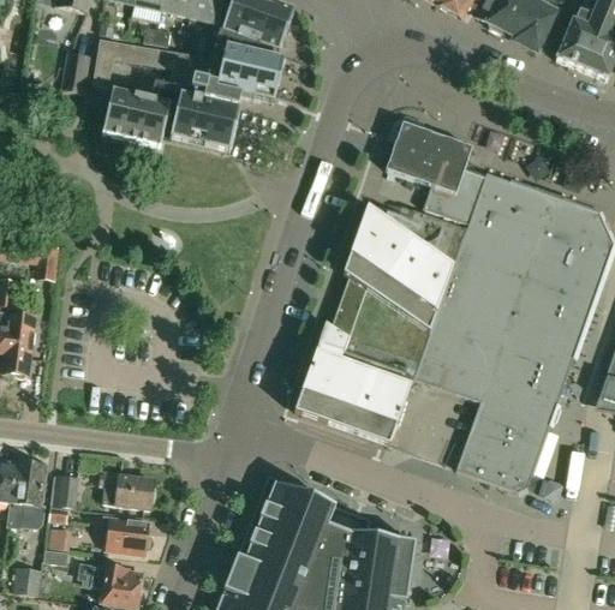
[(35,0),(35,1),(53,5),(53,7),(71,13),(84,17),(88,0),(35,0)]
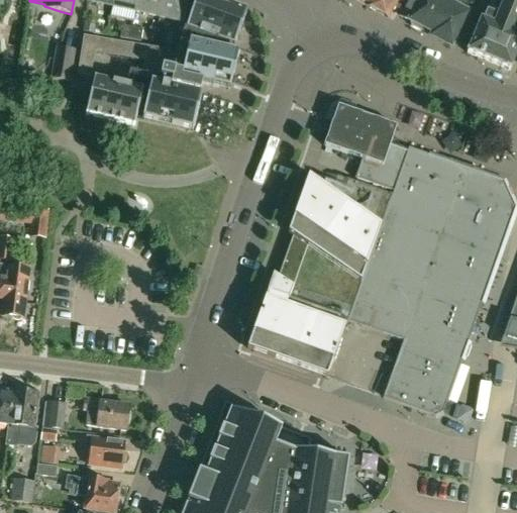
[(195,0),(191,11),(185,8),(182,19),(176,47),(86,34),(77,73),(90,76),(93,59),(95,50),(144,59),(141,72),(172,79),(170,84),(150,79),(141,116),(193,128),(201,91),(200,91),(202,81),(229,87),(238,49),(232,48),(233,43),(234,43),(247,8),(225,0),(195,0)]
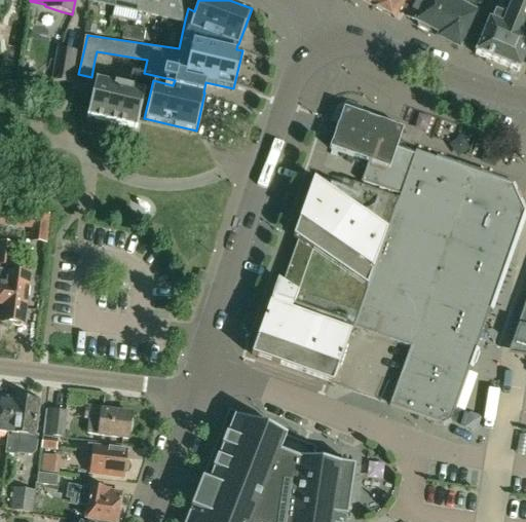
[(114,0),(114,3),(138,8),(139,0),(114,0)]
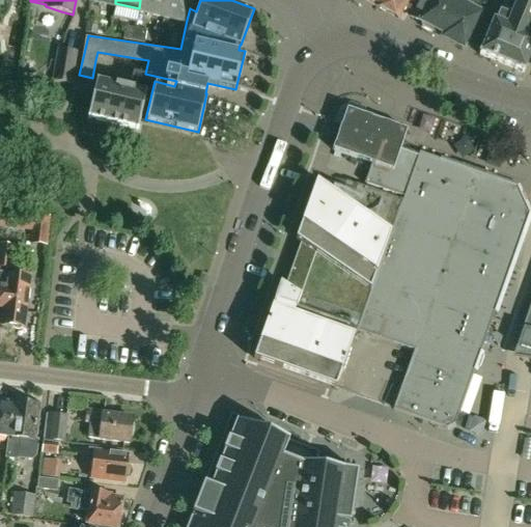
[(140,0),(139,8),(163,14),(165,0),(140,0)]
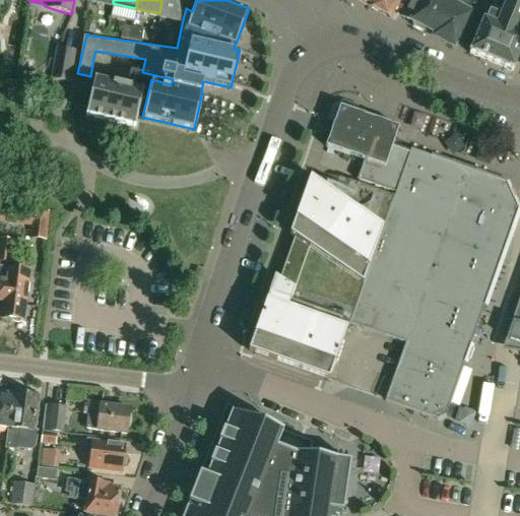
[(183,19),(186,8),(187,0),(161,0),(159,13),(183,19)]
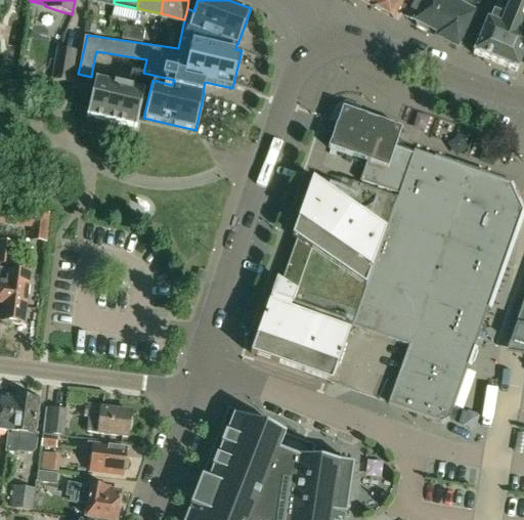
[(405,7),(408,0),(373,0),(373,1),(372,3),(393,15),(399,4),(405,7)]
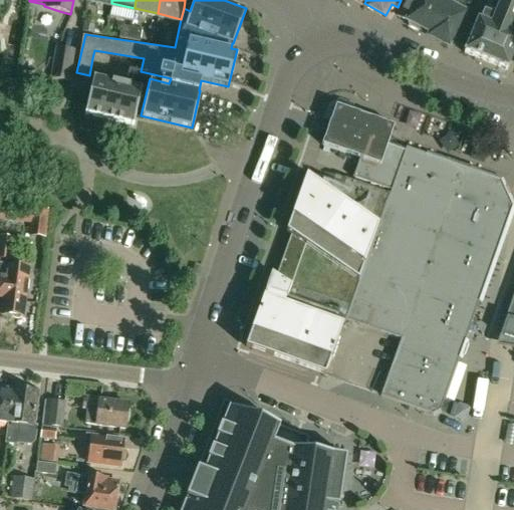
[(401,0),(398,7),(401,9),(399,14),(408,19),(408,20),(408,22),(409,23),(410,24),(417,28),(430,0),(401,0)]
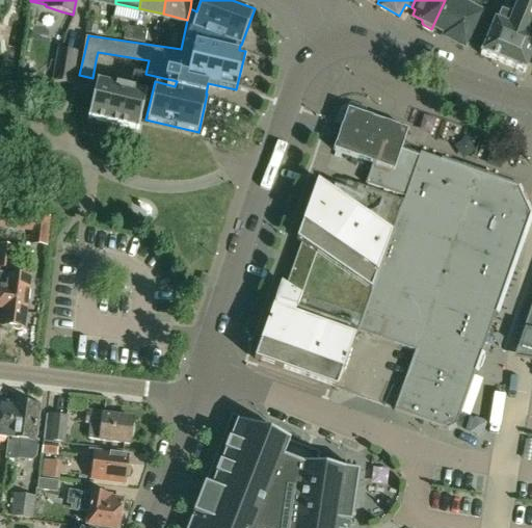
[(479,10),(483,0),(445,0),(431,29),(463,46),(480,10),(479,10)]
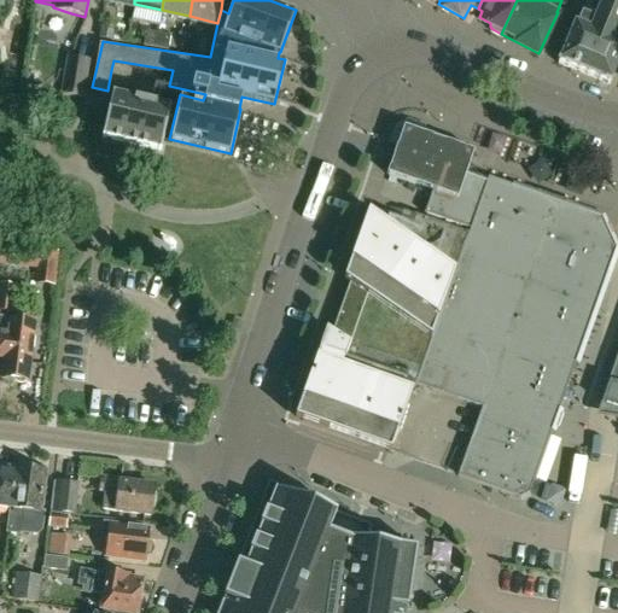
[(584,0),(576,22),(573,22),(558,60),(608,81),(617,57),(617,0),(584,0)]
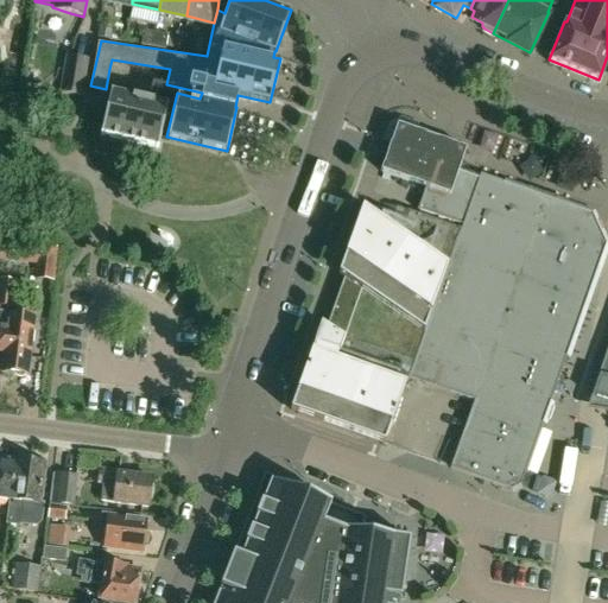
[(100,19),(97,33),(111,37),(113,21),(100,19)]
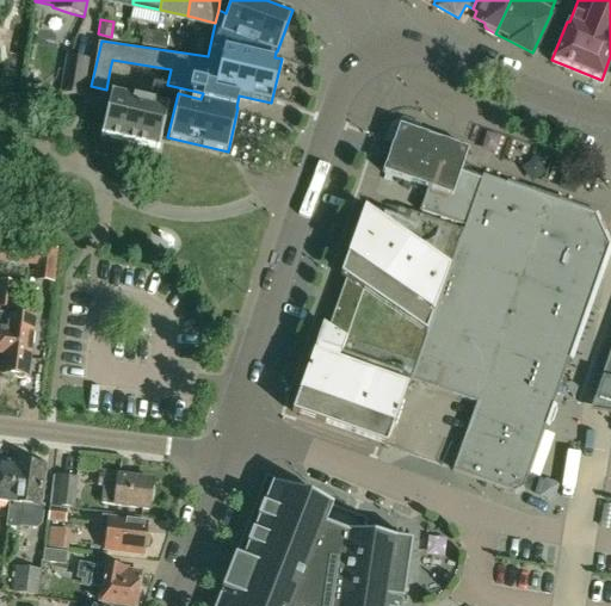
[(142,42),(154,43),(156,30),(143,28),(142,42)]
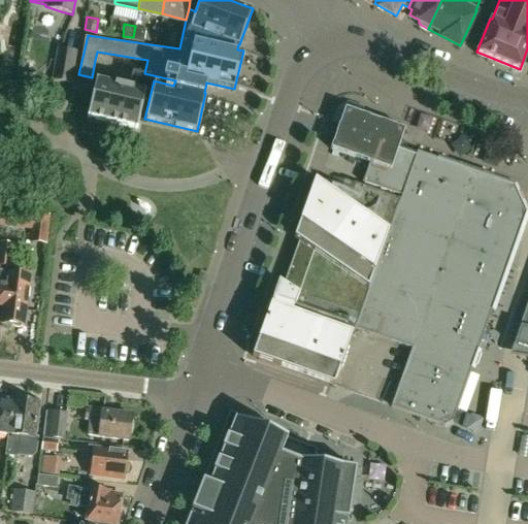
[(135,26),(133,37),(143,39),(145,28),(135,26)]
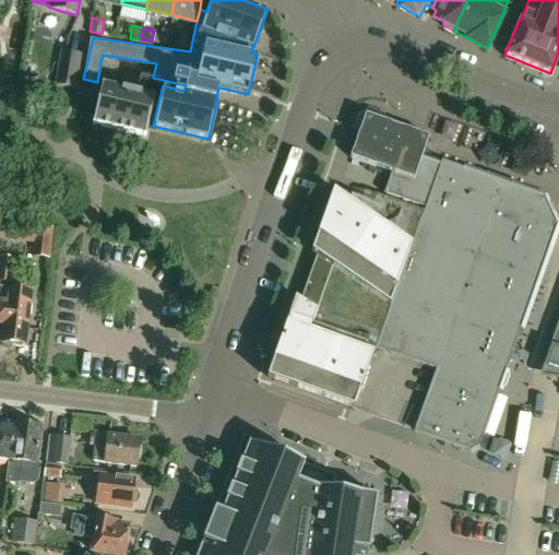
[(181,31),(179,46),(190,48),(193,34),(181,31)]
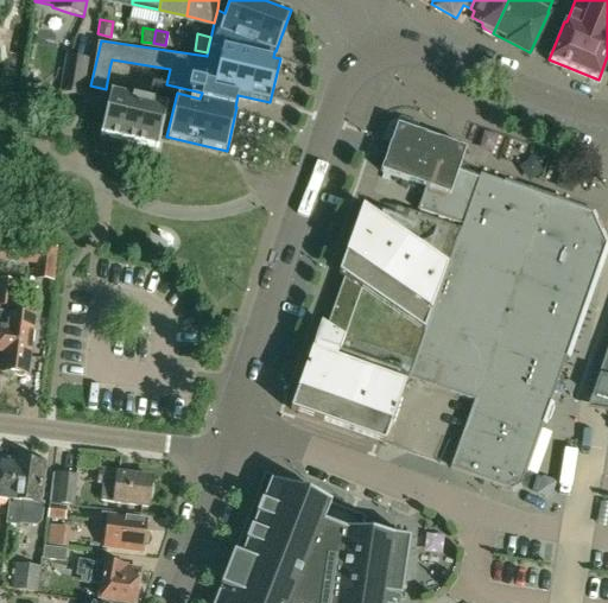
[(67,51),(59,89),(82,94),(89,55),(67,51)]
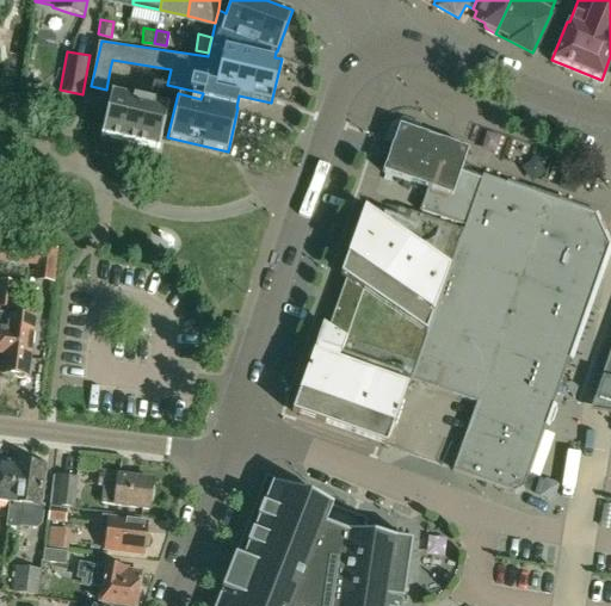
[(170,101),(149,98),(111,88),(102,133),(159,146),(170,101)]
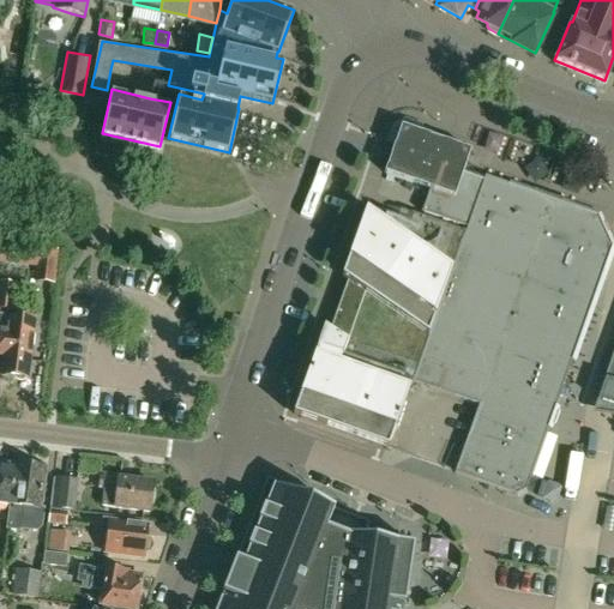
[(405,115),(392,121),(386,139),(395,143),(384,170),(429,187),(421,209),(467,225),(483,178),(463,172),(471,148),(420,130),(423,121),(405,115)]
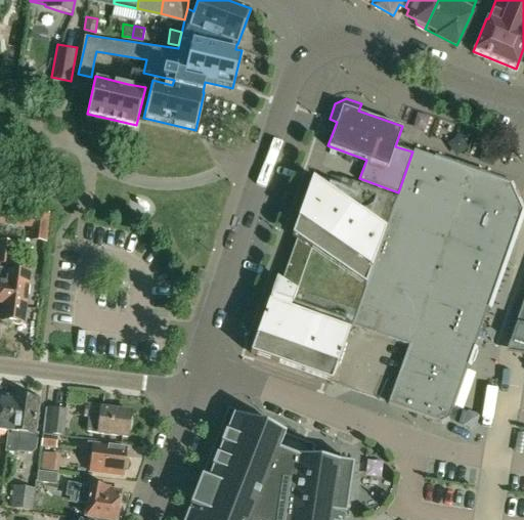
[(397,196),(352,323),(408,343),(388,401),(440,420),(448,416),(488,305),(487,305),(522,209),(510,181),(413,147),(412,152),(398,192),(397,196)]
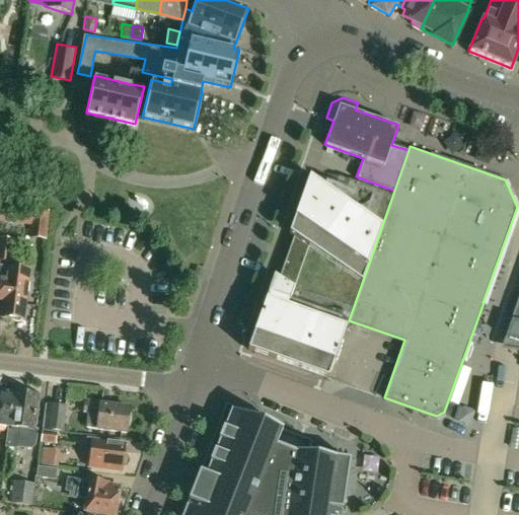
[(349,320),(393,194),(326,170),(324,175),(319,173),(317,180),(309,174),(289,232),(293,235),(279,278),(274,275),(247,349),(328,377),(349,320)]
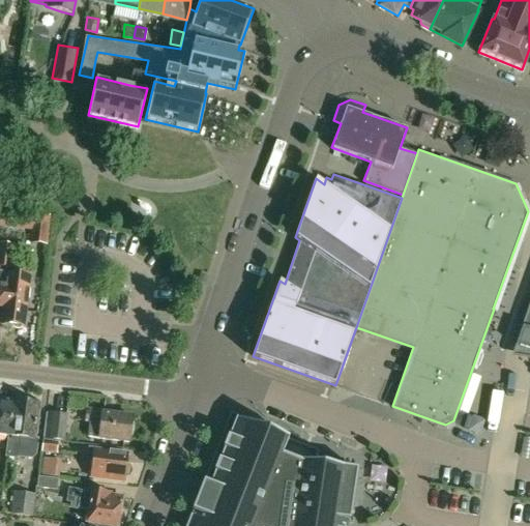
[(33,213),(31,239),(46,240),(48,214),(33,213)]
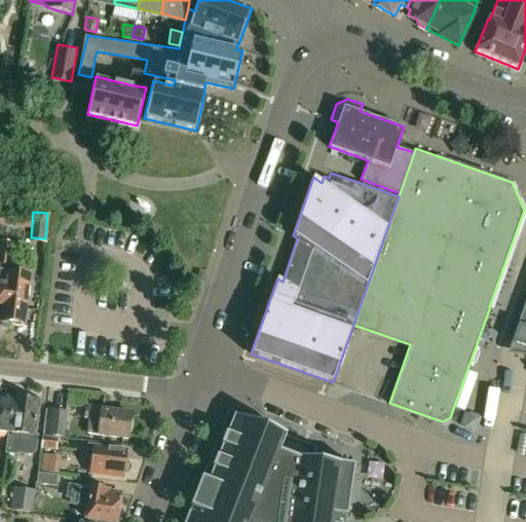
[(0,249),(0,262),(10,263),(12,250),(0,249)]
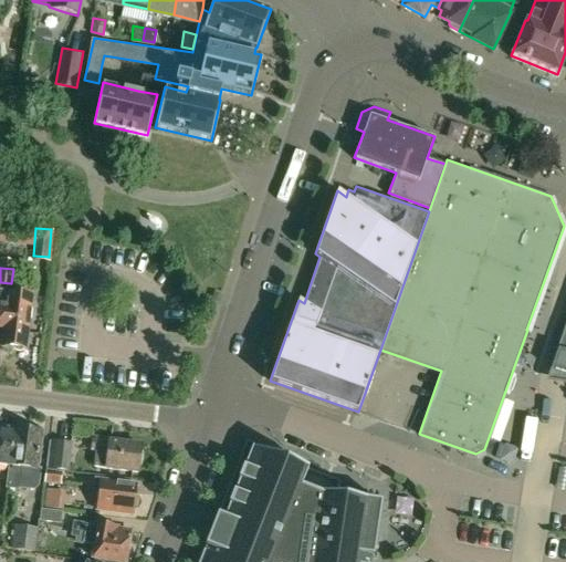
[(24,345),(29,308),(30,293),(0,290),(0,324),(4,325),(2,343),(24,345)]
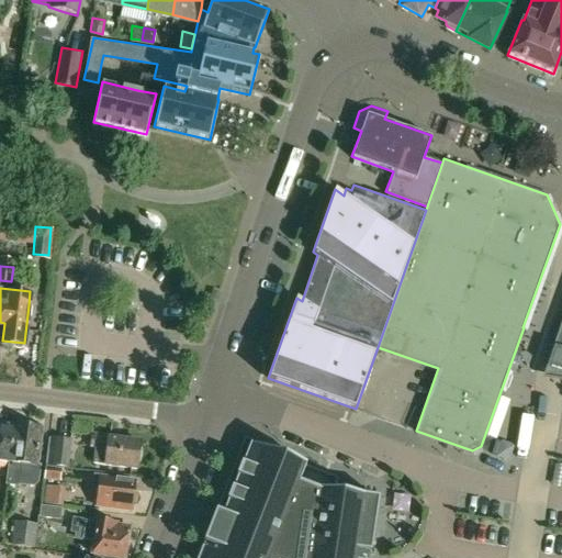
[(561,317),(547,364),(561,369),(561,317)]
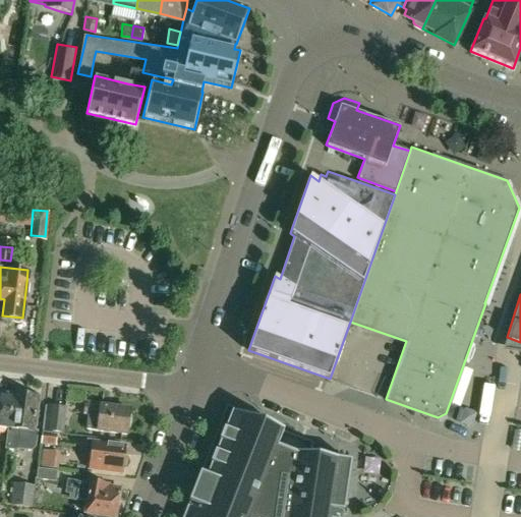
[(8,426),(12,393),(0,391),(0,425),(7,426),(8,426)]
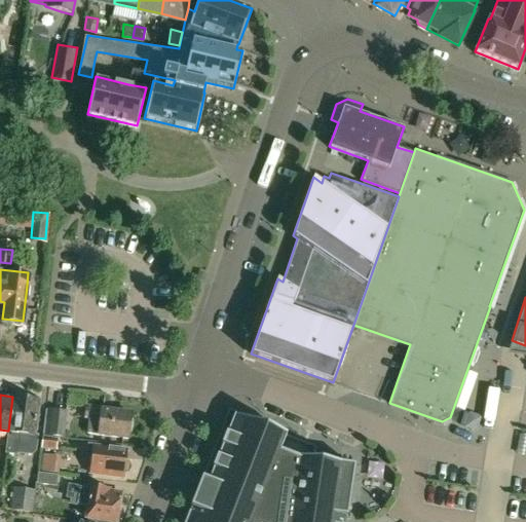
[(8,431),(7,431),(4,451),(15,452),(16,448),(31,450),(35,447),(37,435),(33,435),(38,400),(35,400),(36,396),(25,395),(25,398),(12,397),(8,431)]
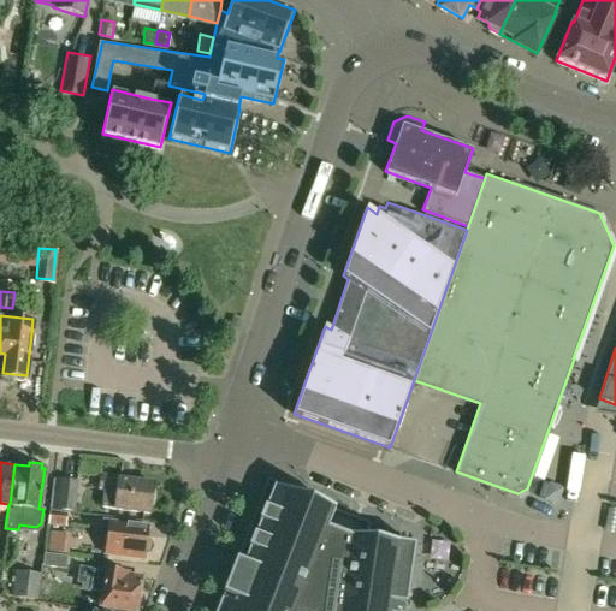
[(99,487),(104,487),(102,504),(114,506),(149,510),(153,482),(119,478),(120,476),(101,474),(99,487)]
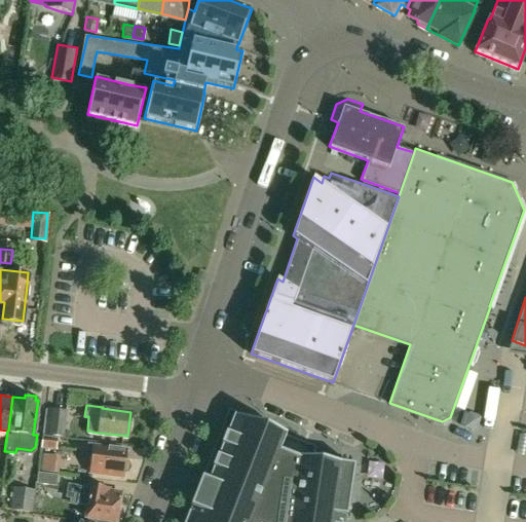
[(47,406),(44,432),(64,435),(67,409),(47,406)]
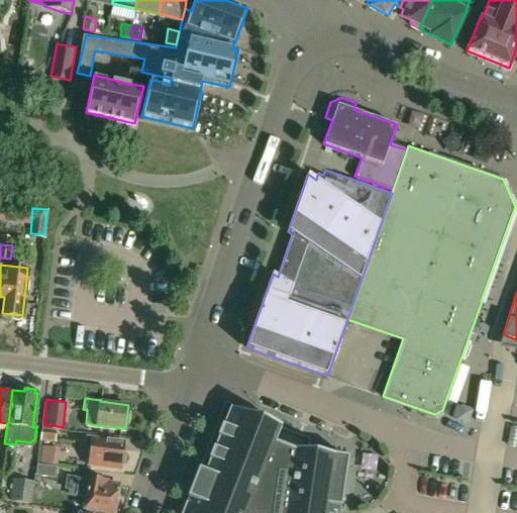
[(181,512),(339,512),(342,494),(345,494),(351,454),(322,450),(322,453),(307,451),(309,438),(242,412),(244,408),(225,401),(200,464),(198,471),(181,512)]
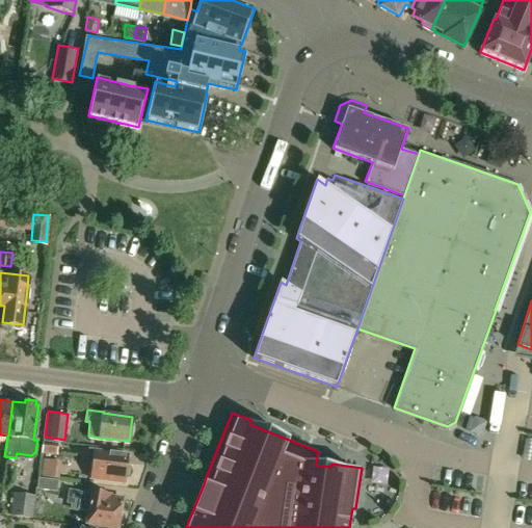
[(44,439),(41,452),(56,453),(58,442),(44,439)]
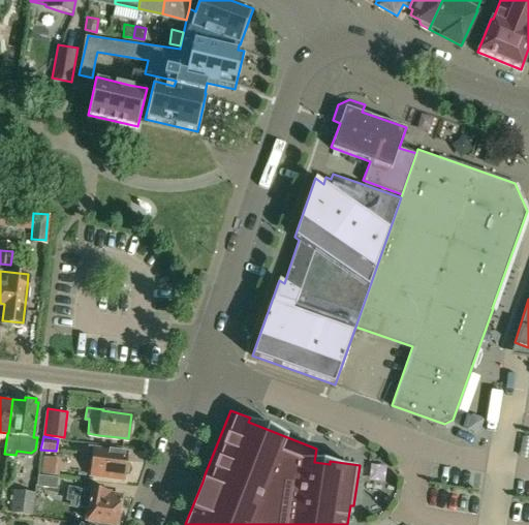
[(92,460),(90,473),(123,477),(126,451),(89,446),(87,459),(92,460)]
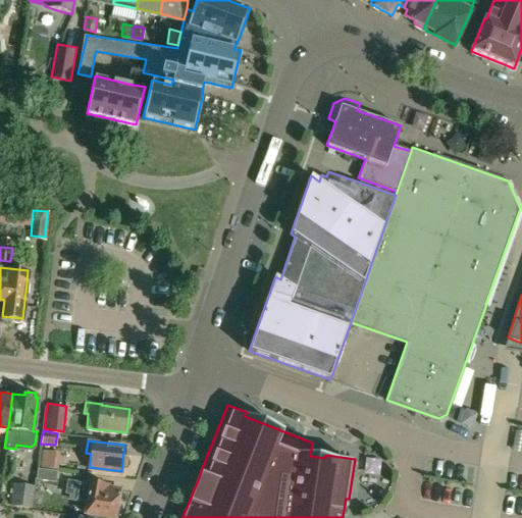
[(38,467),(37,478),(56,480),(57,469),(38,467)]
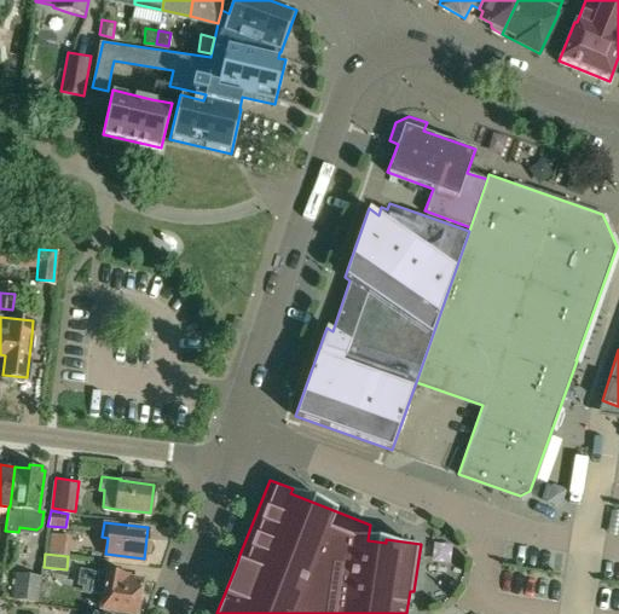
[(104,592),(102,607),(134,612),(140,579),(126,575),(126,574),(108,571),(108,572),(93,569),(92,572),(81,569),(79,581),(84,583),(82,589),(104,592)]
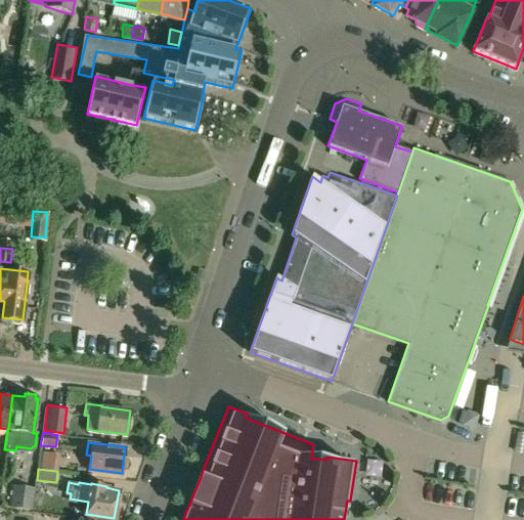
[(35,487),(13,484),(10,505),(33,509),(35,487)]
